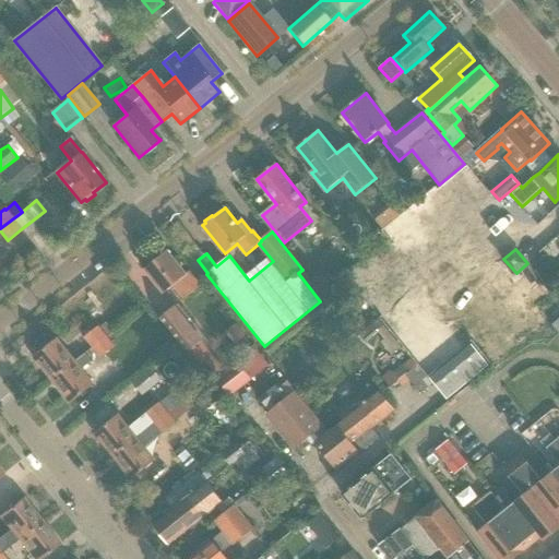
[(167,251),(144,270),(164,293),(175,285),(182,294),(194,284),(167,251)]
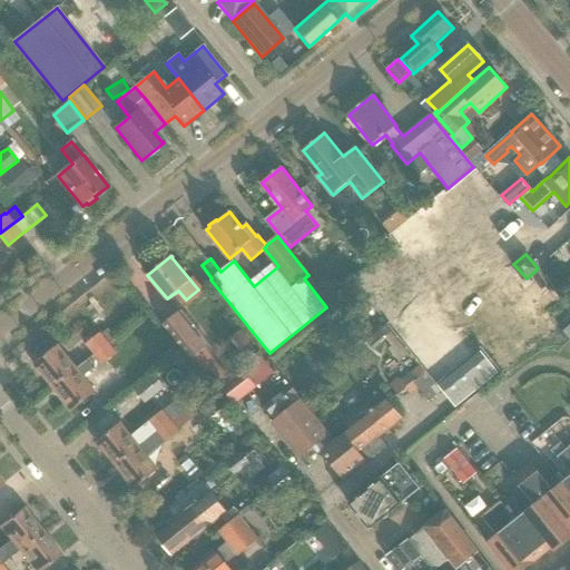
[(116,298),(126,310),(137,300),(128,288),(116,298)]
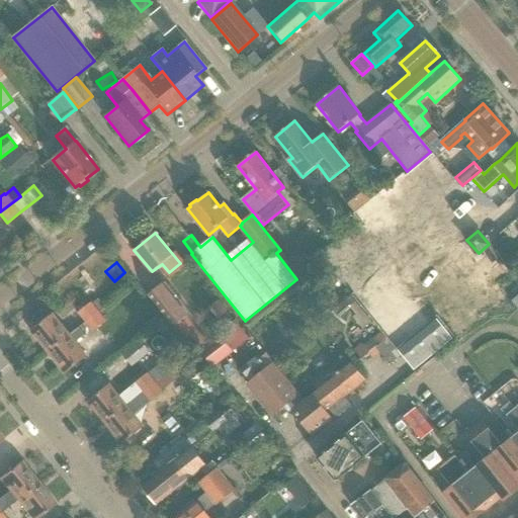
[(149,294),(175,326),(190,313),(164,282),(149,294)]
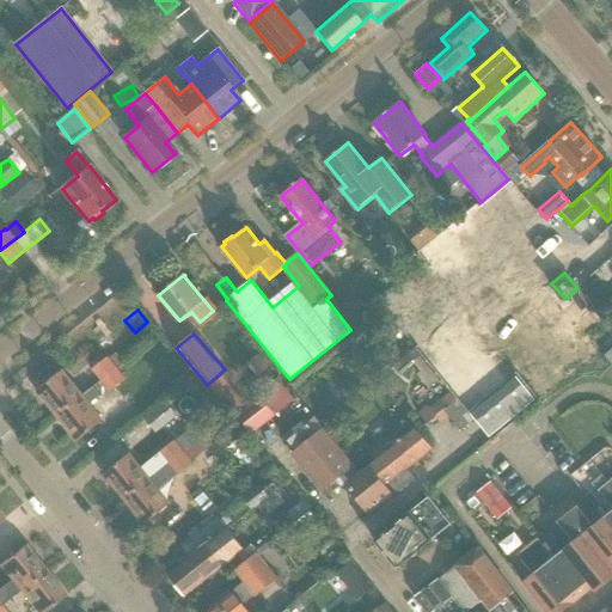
[(248,362),(257,375),(269,367),(258,354),(248,362)]
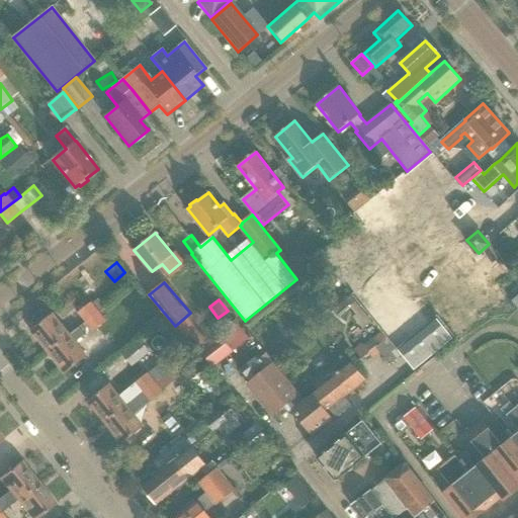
[(87,322),(99,312),(92,303),(80,312),(87,322)]
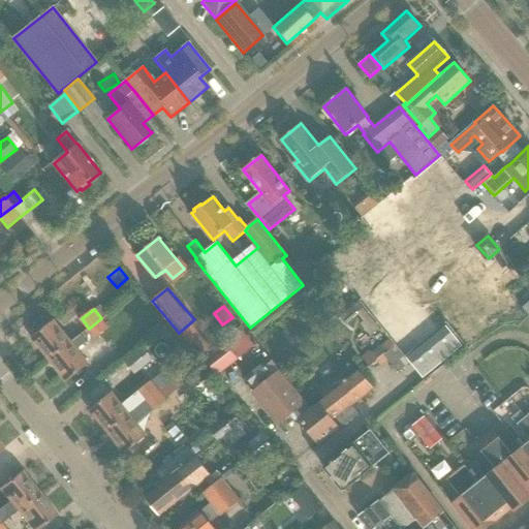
[(109,329),(101,318),(89,329),(96,338),(109,329)]
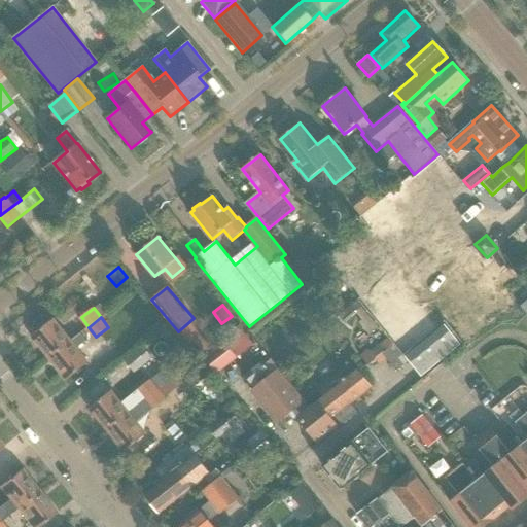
[(55,320),(33,338),(50,359),(72,342),(71,341),(55,320)]
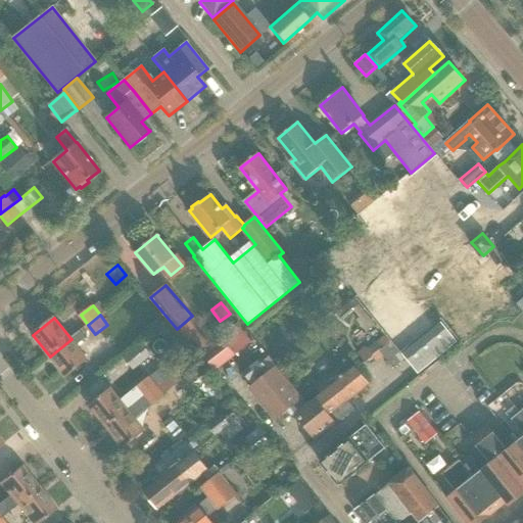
[(110,341),(121,354),(140,339),(130,326),(110,341)]
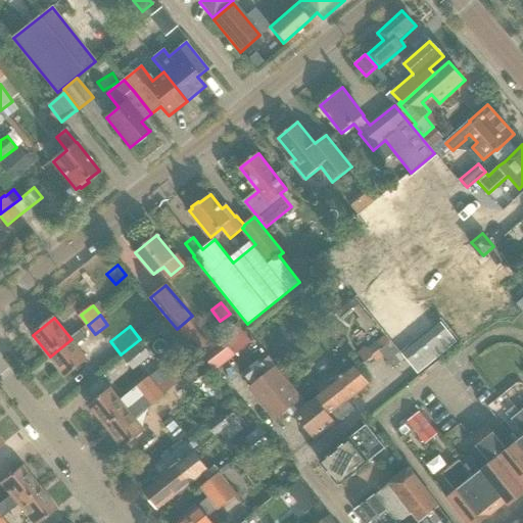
[(70,338),(72,339),(50,357),(66,378),(89,361),(76,345),(85,337),(80,330),(70,338)]
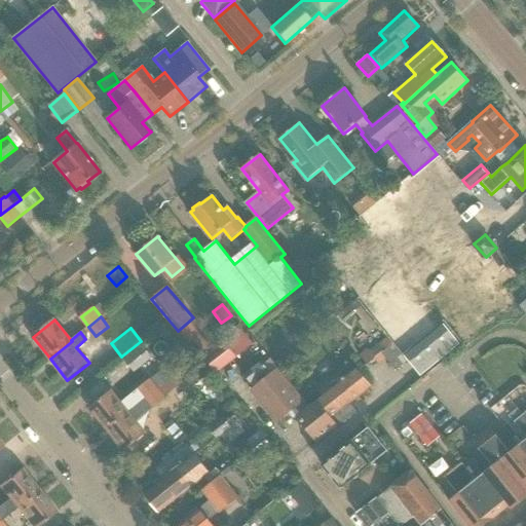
[(124,359),(134,371),(152,357),(142,344),(124,359)]
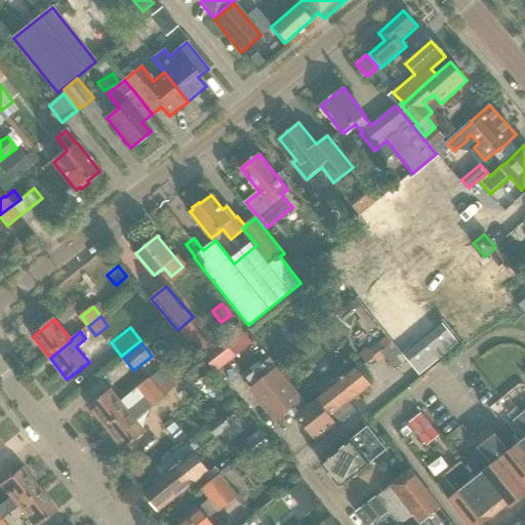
[(204,357),(212,370),(234,357),(226,344),(204,357)]
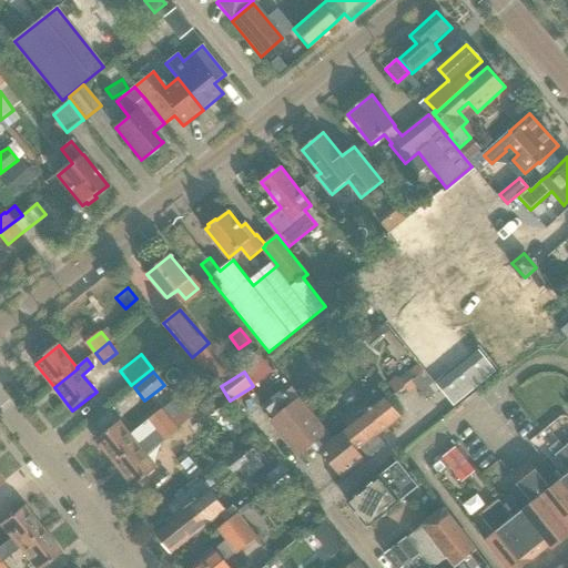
[(345,423),(350,429),(344,434),(359,453),(358,454),(364,460),(365,463),(387,445),(378,435),(402,417),(387,399),(386,398),(374,408),(372,407),(369,408),(372,411),(361,419),(356,415),(345,423)]
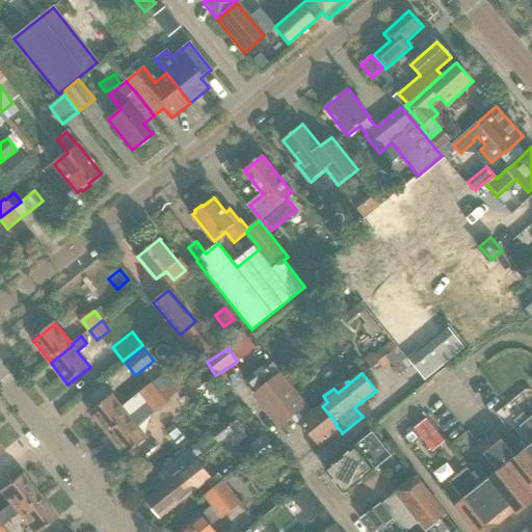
[(341,431),(336,425),(337,424),(322,406),(314,413),(283,374),(256,396),(282,427),(296,416),(321,448),(341,431)]
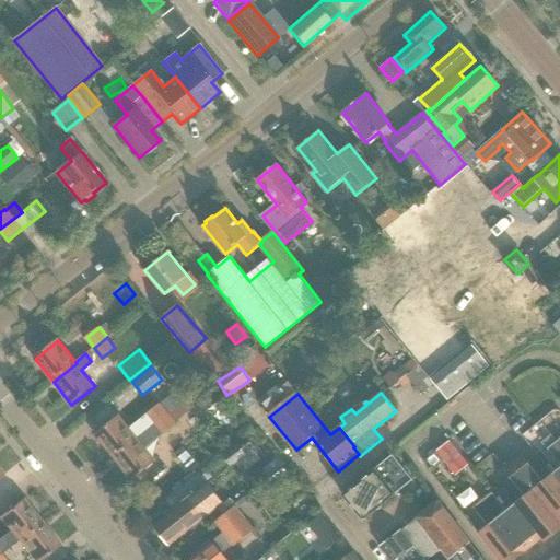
[(114,457),(170,413),(161,403),(146,415),(129,429),(119,416),(96,435),(114,457)]
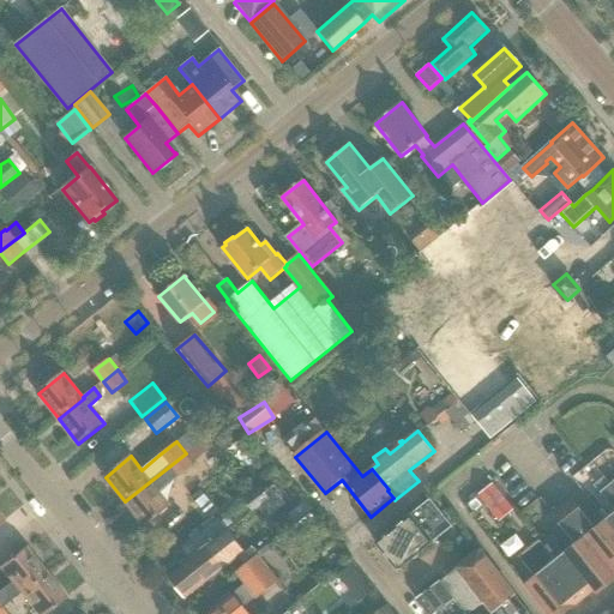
[(179,476),(194,464),(186,453),(125,501),(145,527),(170,506),(160,493),(179,476)]
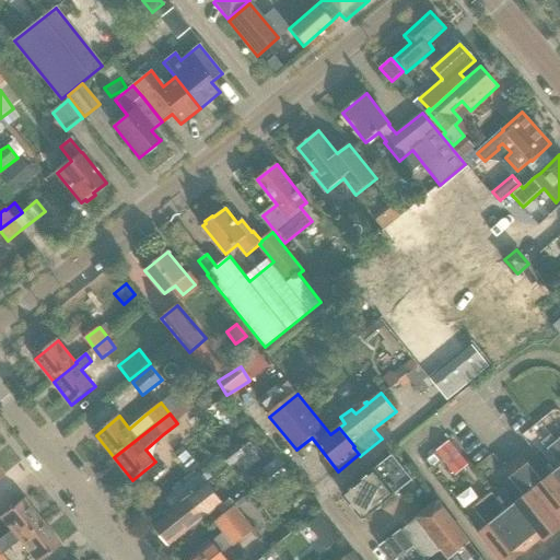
[(436,450),(455,475),(468,464),(450,440),(436,450)]
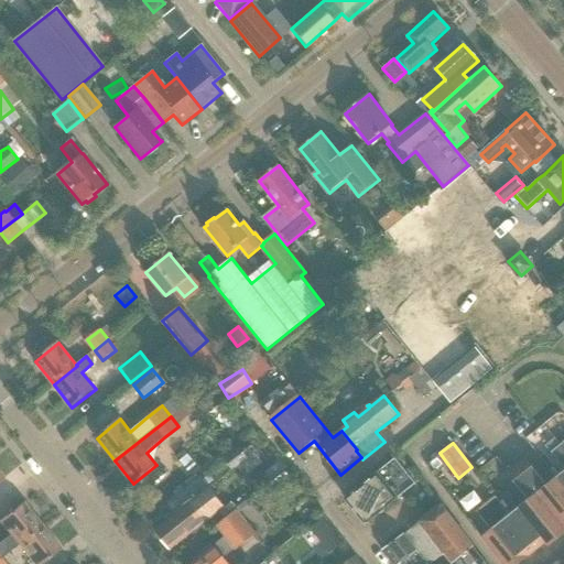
[(552,452),(563,466),(563,470),(557,477),(563,485),(563,447),(561,444),(552,452)]
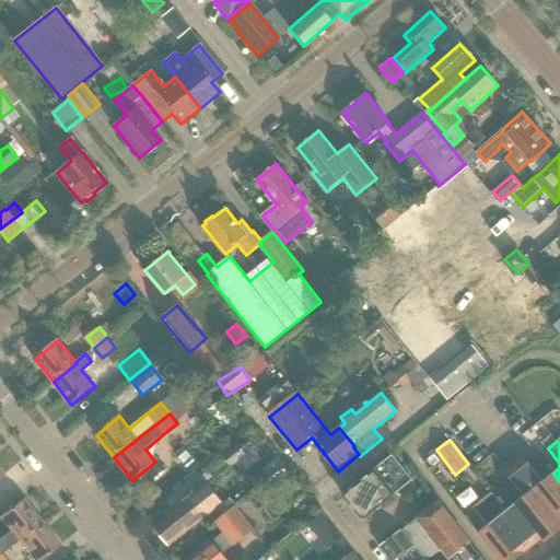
[(238,442),(223,454),(232,466),(247,454),(238,442)]
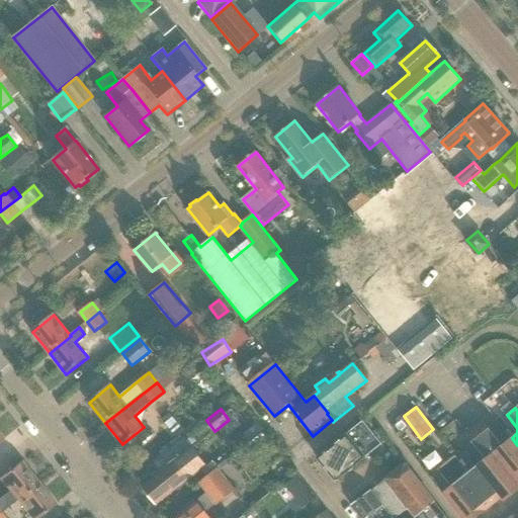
[(363,421),(318,457),(336,481),(382,444),(363,421)]
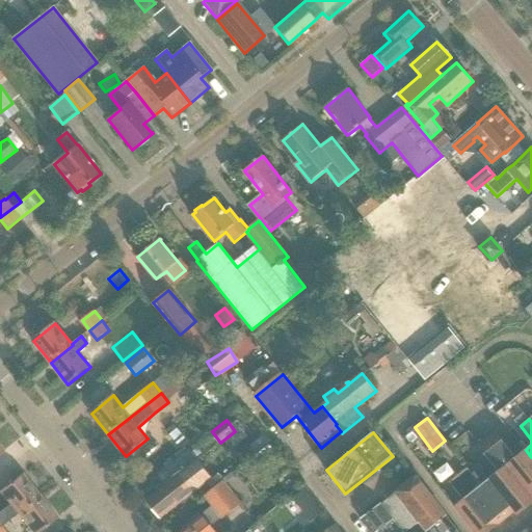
[(531,494),(531,457),(526,450),(516,457),(497,432),(488,440),(531,494)]
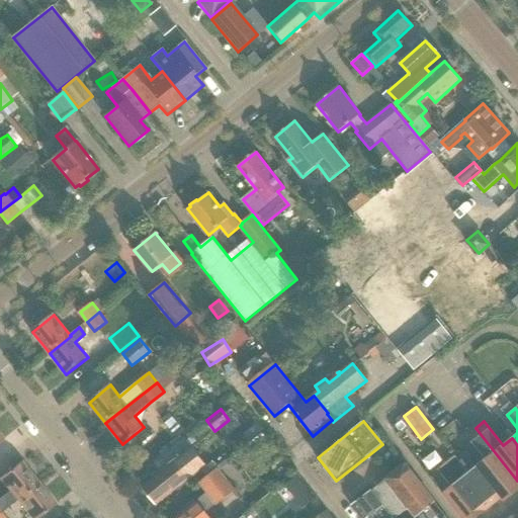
[(466,435),(486,458),(478,465),(503,497),(517,485),(517,481),(476,428),(466,435)]
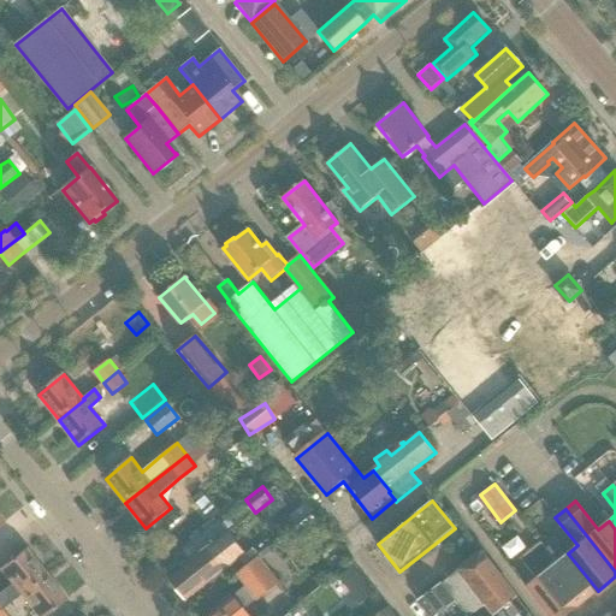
[(194,562),(170,581),(185,600),(224,569),(225,570),(247,554),(219,521),(183,550),(194,562)]
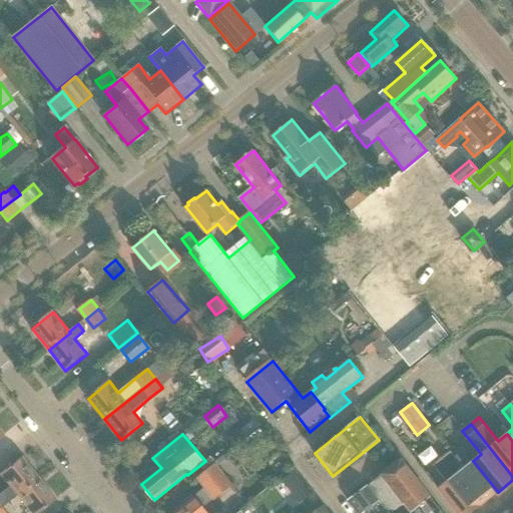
[(473,461),(465,468),(451,452),(434,466),(447,482),(439,489),(457,512),(472,512),(498,492),(473,461)]
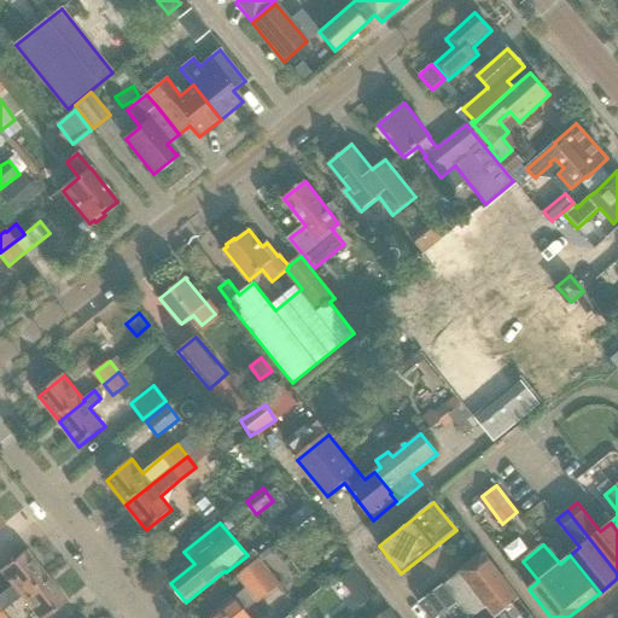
[(13,586),(0,596),(0,612),(1,613),(22,596),(47,576),(27,551),(1,572),(13,586)]
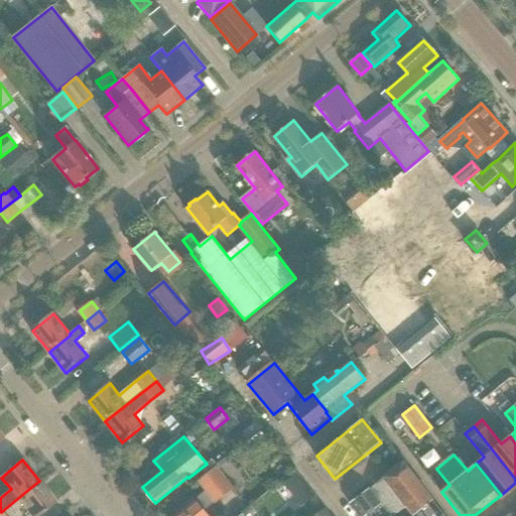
[(419,512),(433,501),(434,501),(405,464),(372,489),(392,515),(395,515),(407,506),(415,515),(419,512)]
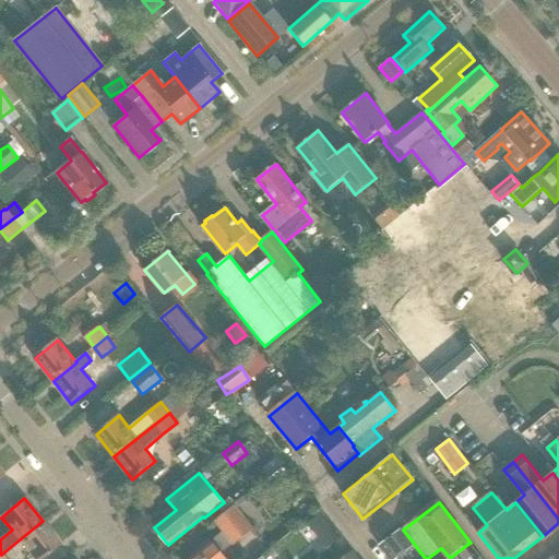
[(226,558),(222,554),(233,544),(234,544),(252,528),(236,507),(216,523),(224,532),(210,543),(209,540),(200,548),(202,550),(190,558),(226,558)]
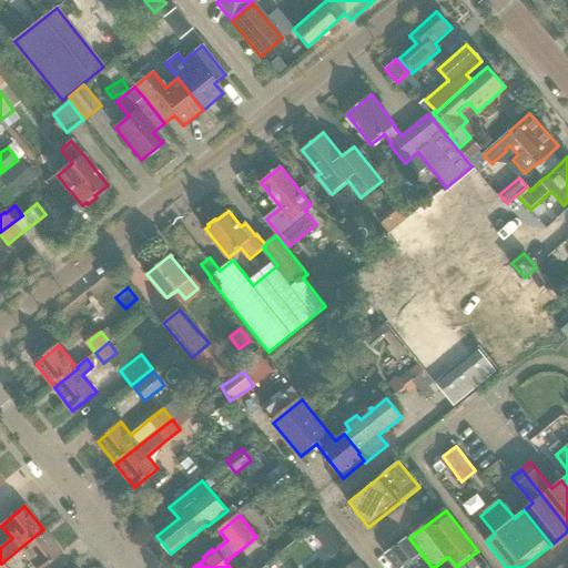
[(20,548),(36,567),(42,567),(62,553),(43,529),(20,548)]
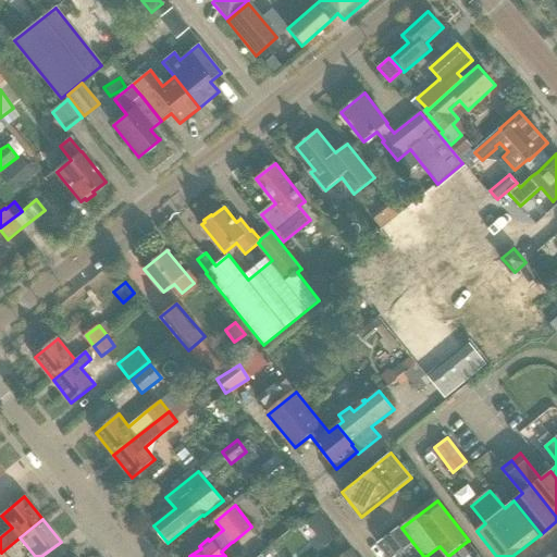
[(420,556),(412,545),(400,529),(380,544),(388,556),(395,556),(404,552),(408,556),(420,556)]
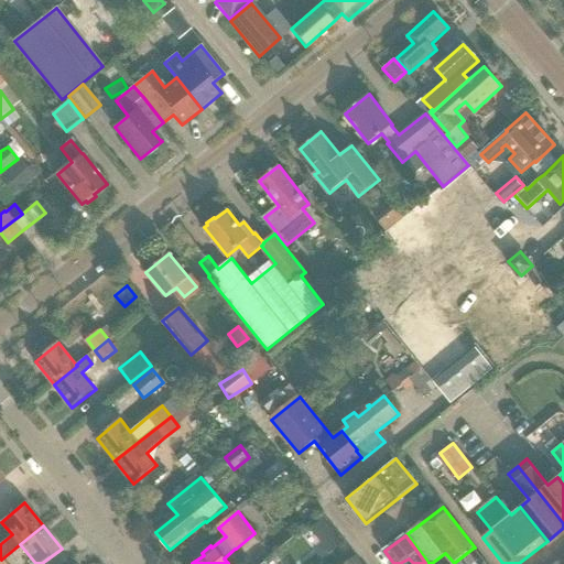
[(458,560),(461,563),(458,563),(485,563),(474,548),(458,560)]
